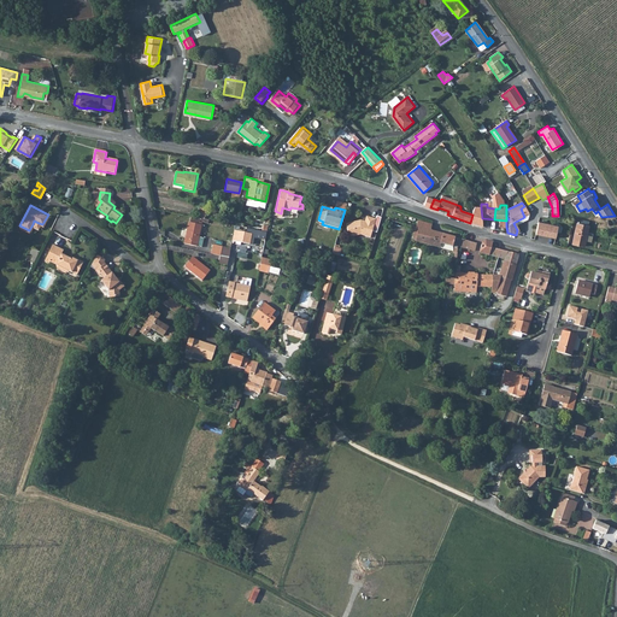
[(470,223),(482,227),(482,218),(481,209),(479,207),(477,207),(472,206),(469,213),(472,215),(470,223)]
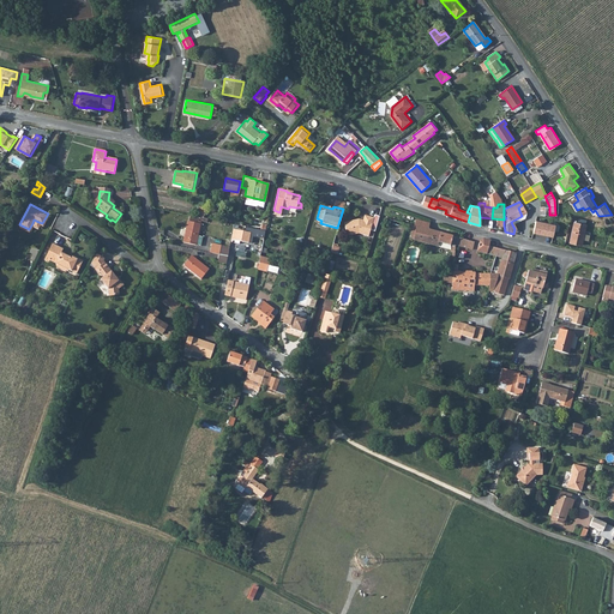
[(511,222),(512,224),(523,218),(527,214),(522,216),(511,222)]
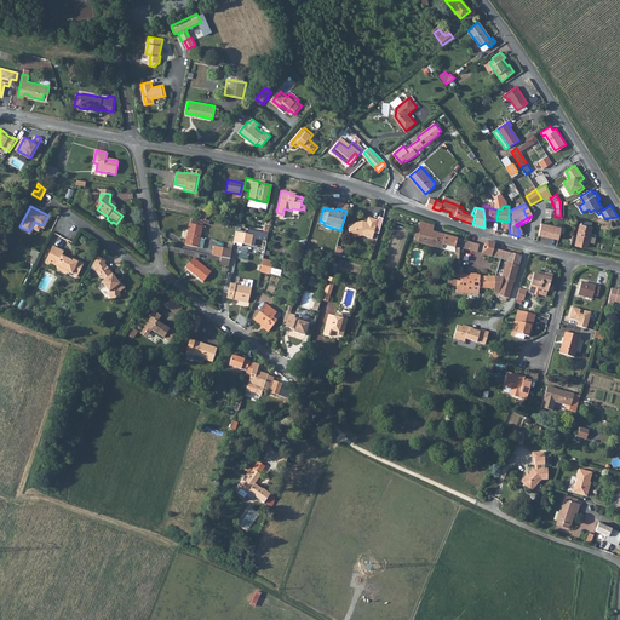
[(362,224),(357,223),(346,225),(350,239),(361,236),(371,239),(377,220),(368,218),(366,223),(363,222),(362,224)]
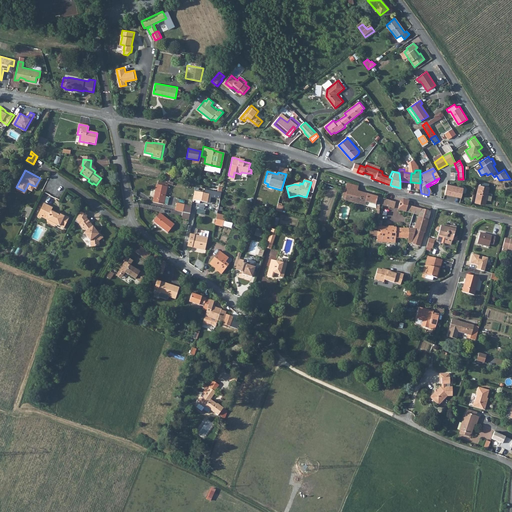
[(359,186),(347,182),(345,188),(357,191),(359,186)]
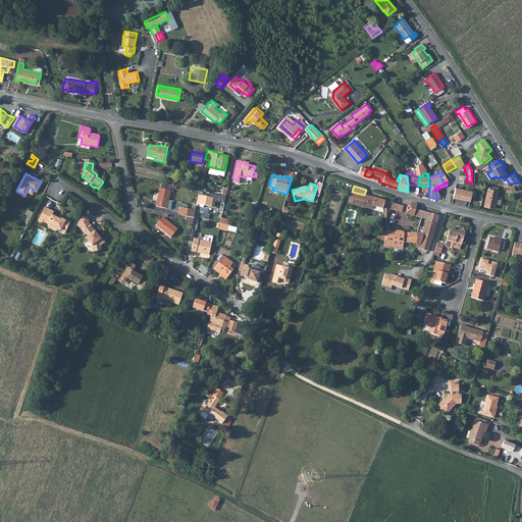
[(164,207),(169,191),(158,188),(154,205),(164,207)]
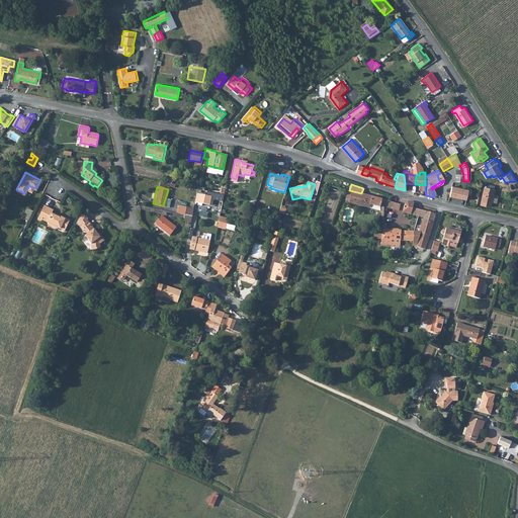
[(450,190),(448,196),(464,201),(467,191),(451,186),(450,190)]
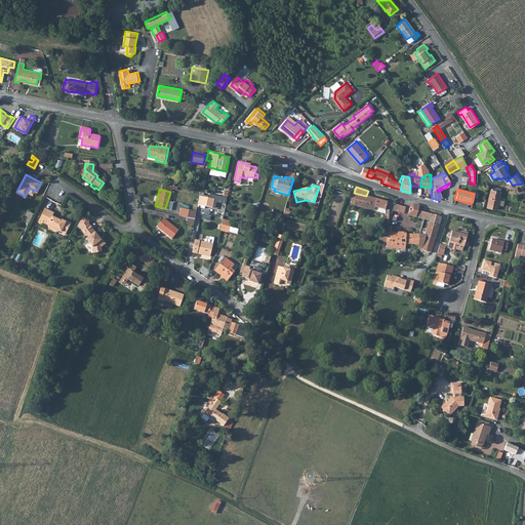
[(492,190),(487,207),(497,210),(501,193),(492,190)]
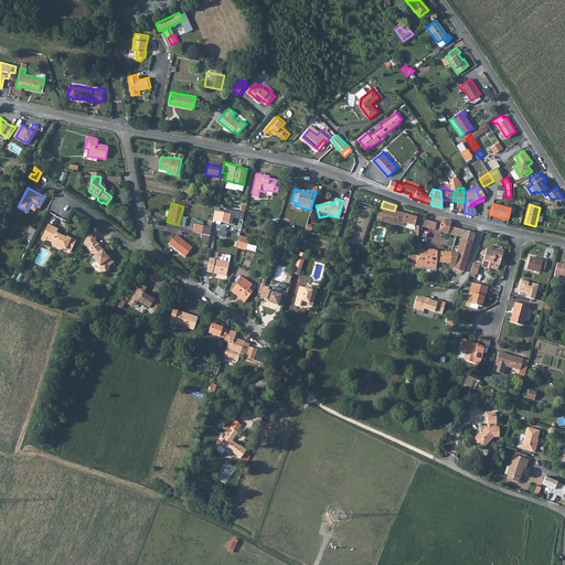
[(416,216),(394,211),(381,208),(380,211),(383,213),(380,221),(403,227),(404,224),(414,226),(416,216)]
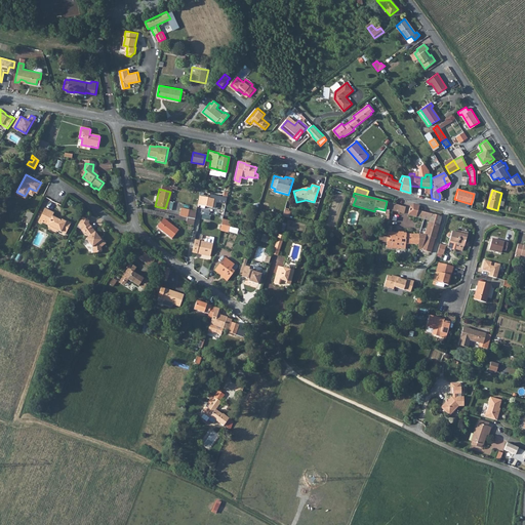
[(212,199),(197,196),(196,203),(210,206),(212,199)]
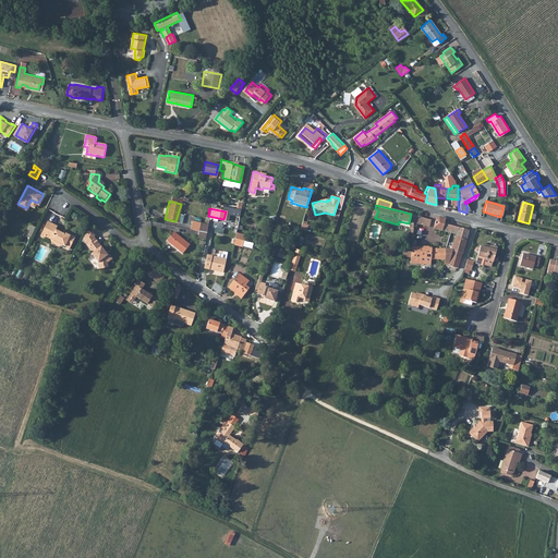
[(431,220),(414,215),(413,223),(429,227),(431,220)]
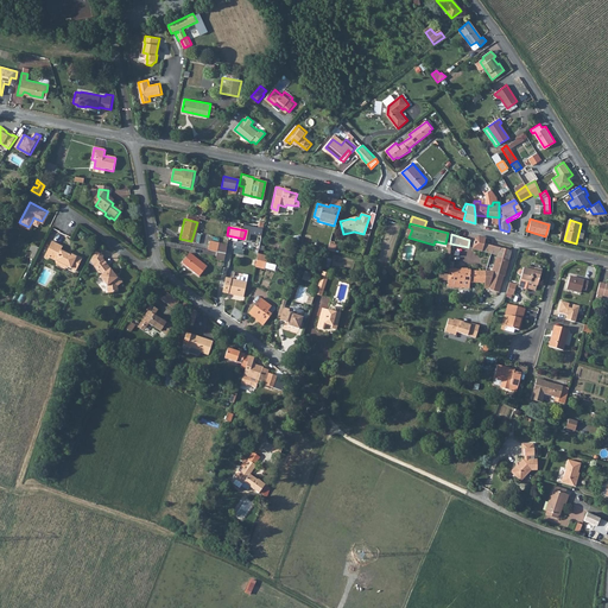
[(481,252),(483,244),(486,239),(483,238),(480,236),(476,238),(472,249),(481,252)]
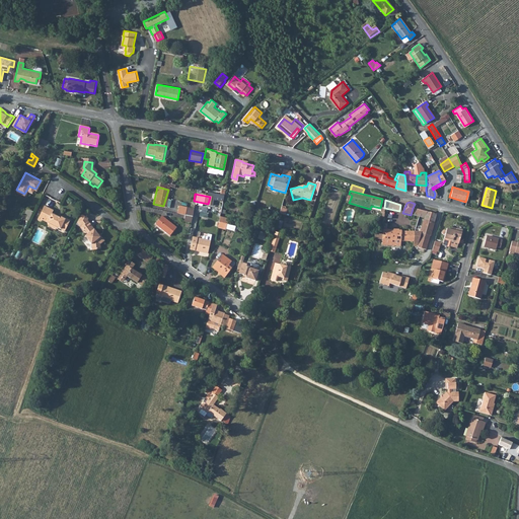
[(52,214),(53,210),(44,206),(39,217),(43,219),(43,220),(47,223),(48,226),(52,228),(55,226),(64,231),(69,220),(61,216),(60,218),(52,214)]
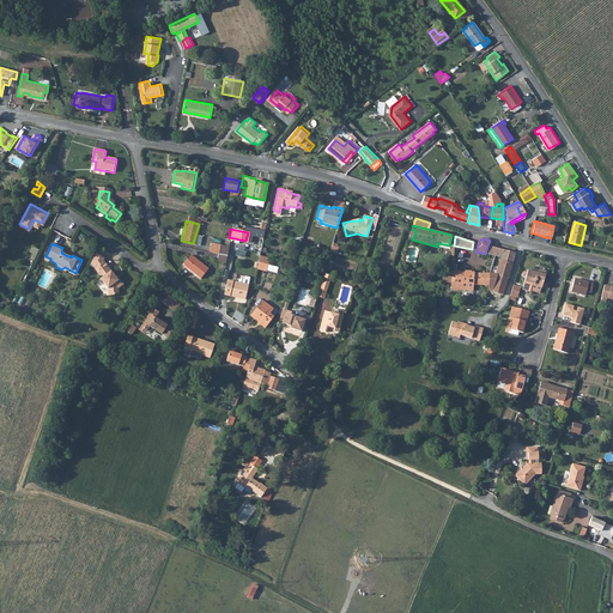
[(219,247),(210,244),(207,253),(217,254),(225,256),(226,246),(219,244),(219,247)]
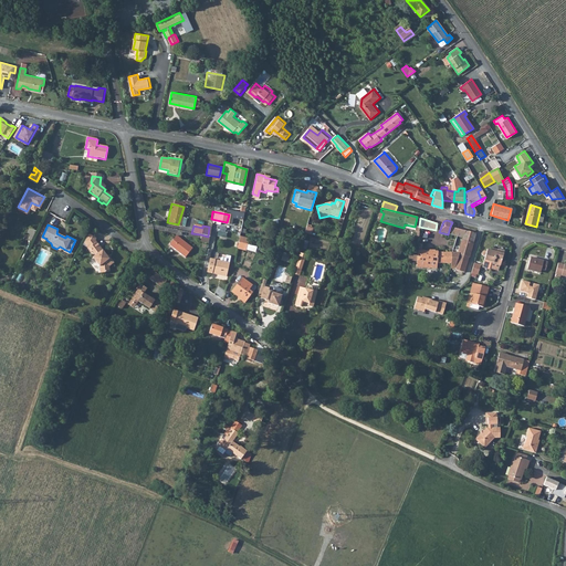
[(448,234),(462,238),(461,241),(472,243),(475,233),(450,227),(448,234)]
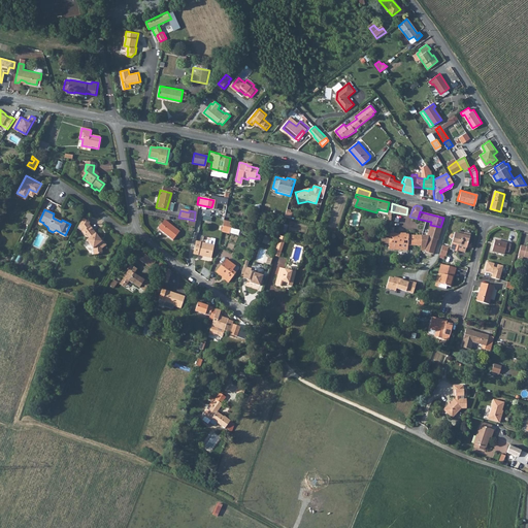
[(83,220),(78,226),(81,228),(80,231),(86,237),(87,235),(85,232),(90,227),(89,225),(90,223),(83,220)]
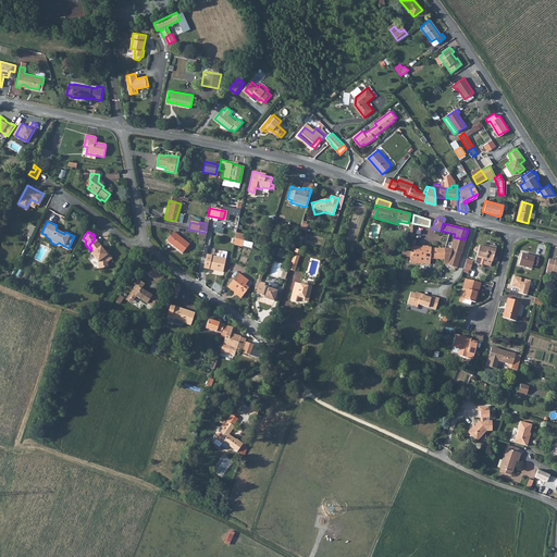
[(186,244),(170,232),(163,240),(178,252),(186,244)]
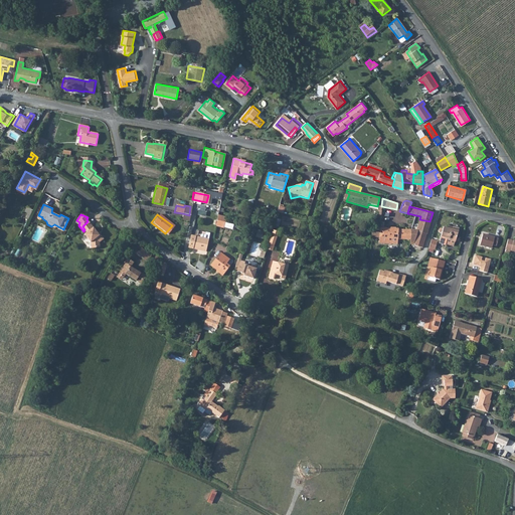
[(226,216),(218,214),(215,226),(223,227),(226,216)]
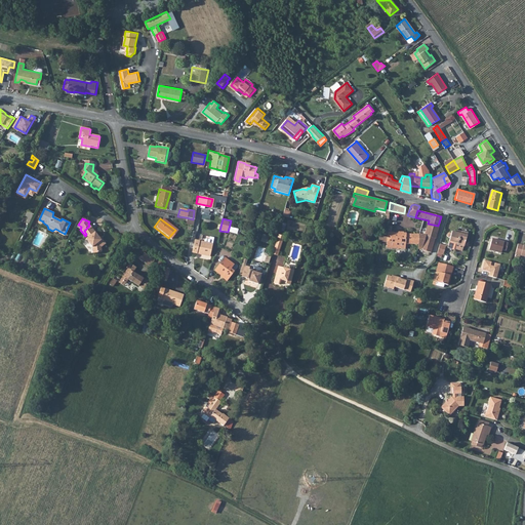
[(434,239),(438,226),(428,224),(425,236),(434,239)]
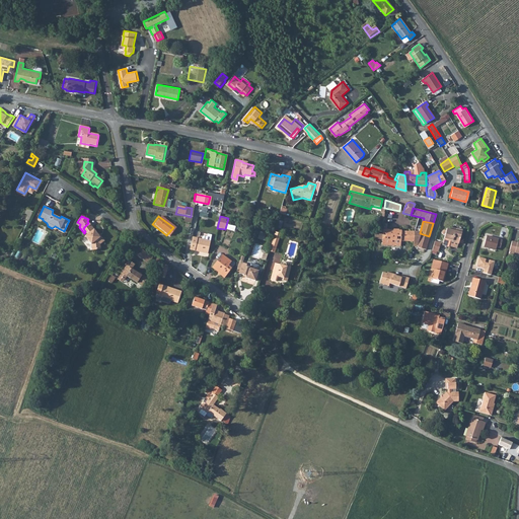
[(100,237),(88,223),(83,228),(85,231),(87,233),(88,233),(89,234),(86,237),(91,244),(93,251),(101,249),(100,244),(104,241),(101,236),(100,237)]
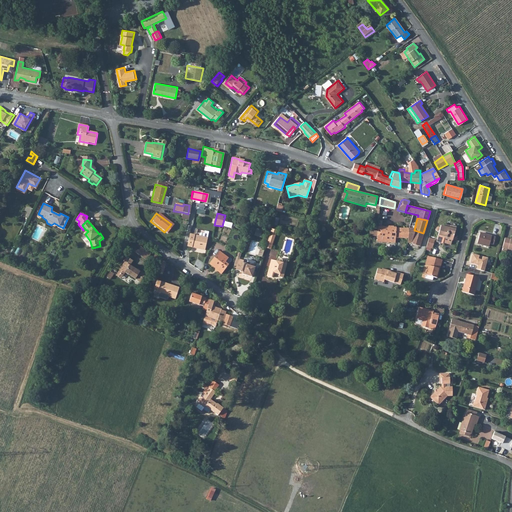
[(377,236),(376,240),(391,241),(392,237),(395,237),(407,238),(408,228),(382,228),(382,221),(378,221),(377,227),(377,236)]
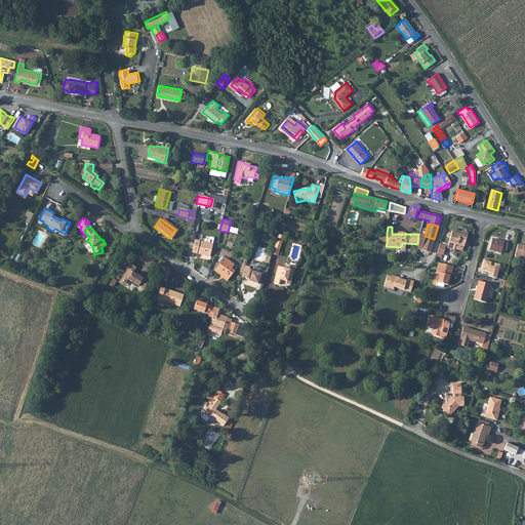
[(446,247),(453,249),(453,248),(454,243),(463,245),(468,232),(461,231),(460,233),(451,231),(450,233),(449,232),(447,233),(446,234),(446,236),(447,237),(448,238),(449,238),(446,247)]
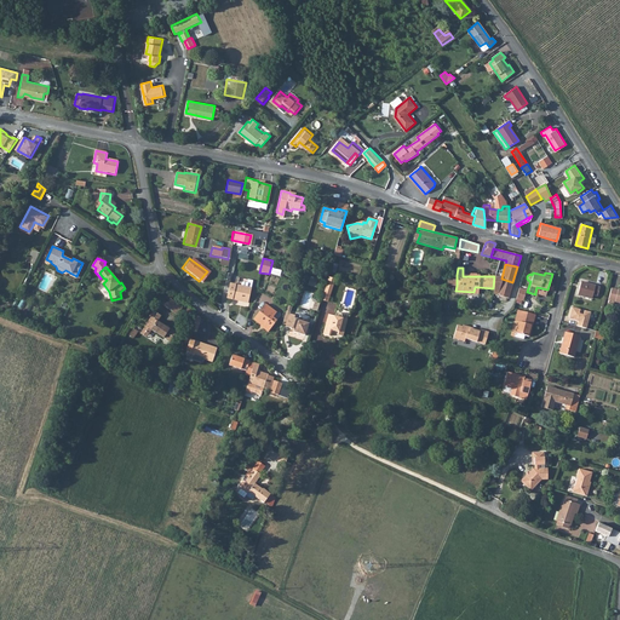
[(316,280),(308,277),(305,285),(313,287),(316,280)]
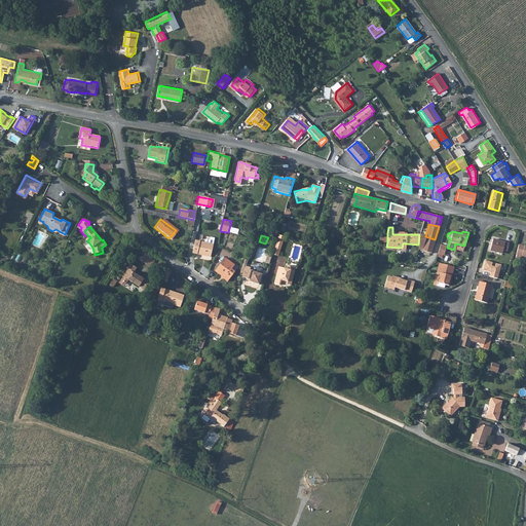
[(425,236),(422,251),(431,253),(435,239),(425,236)]
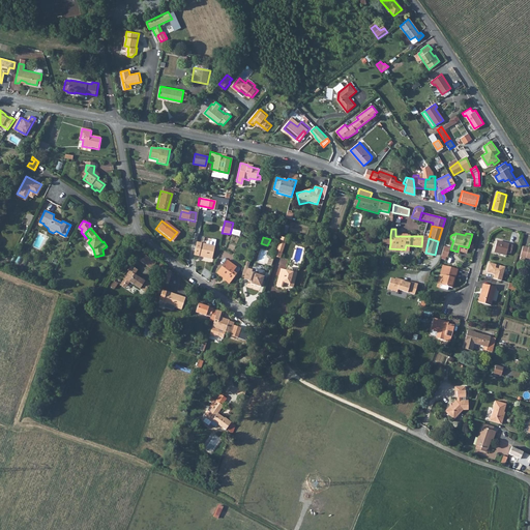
[(510,253),(512,244),(497,240),(494,252),(506,255),(507,252),(510,253)]
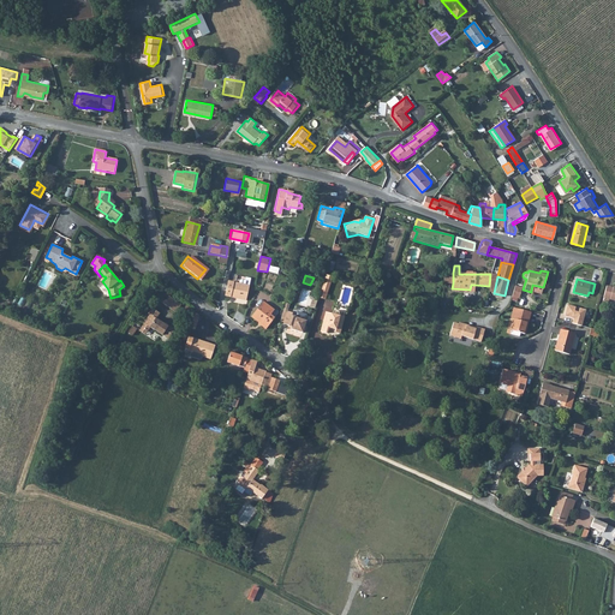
[(243,300),(246,286),(237,284),(226,281),(222,296),(243,300)]
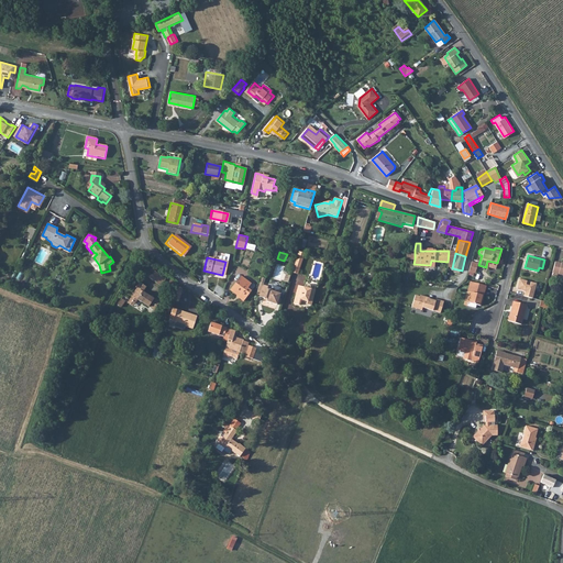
[(296,257),(293,268),(298,269),(301,260),(296,257)]
